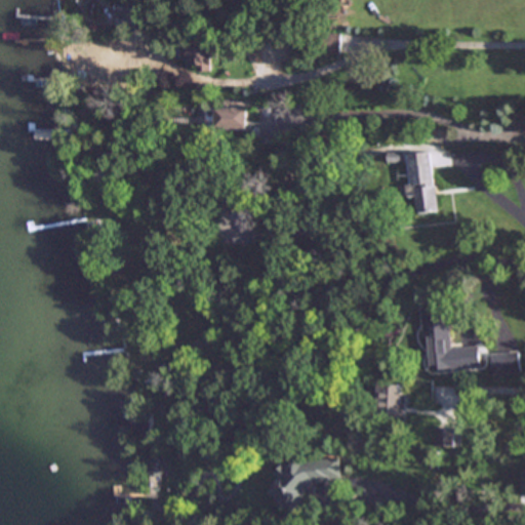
[(119,0),(119,18),(139,18),(139,0),(119,0)]
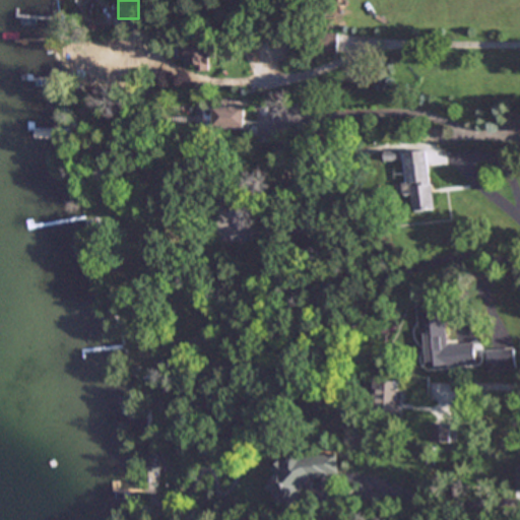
[(210,69),(210,40),(181,40),(181,60),(190,60),(190,69),(210,69)]
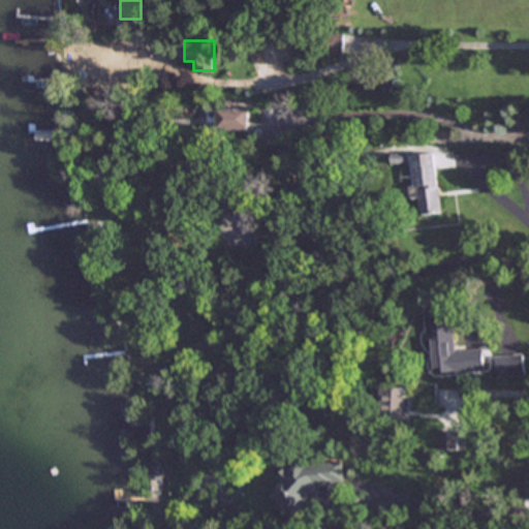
[(216,129),(248,129),(248,107),(216,107),(216,129)]
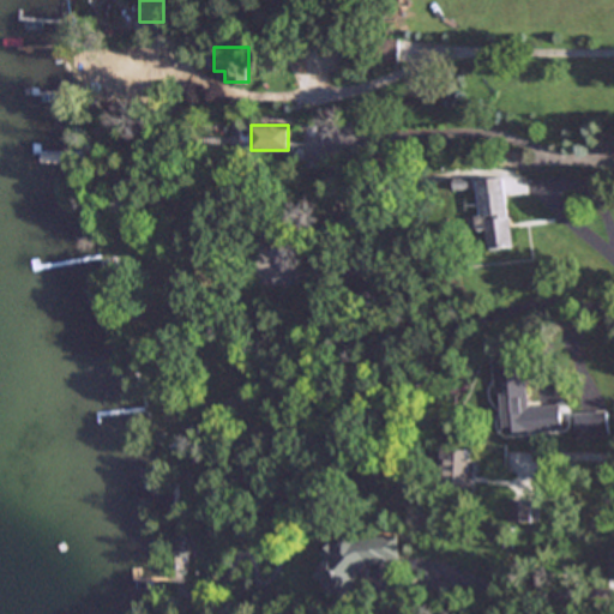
[(479,230),(488,229),(489,250),(512,247),(505,176),(474,180),(479,230)]
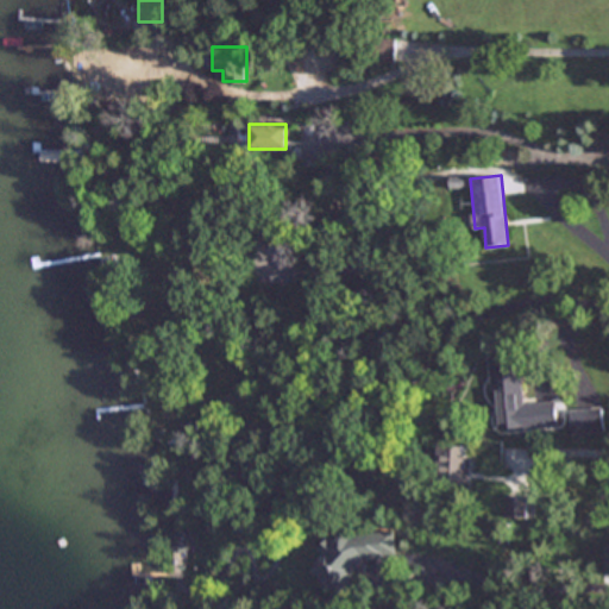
[(280,245),(258,248),(261,270),(282,267),(280,245)]
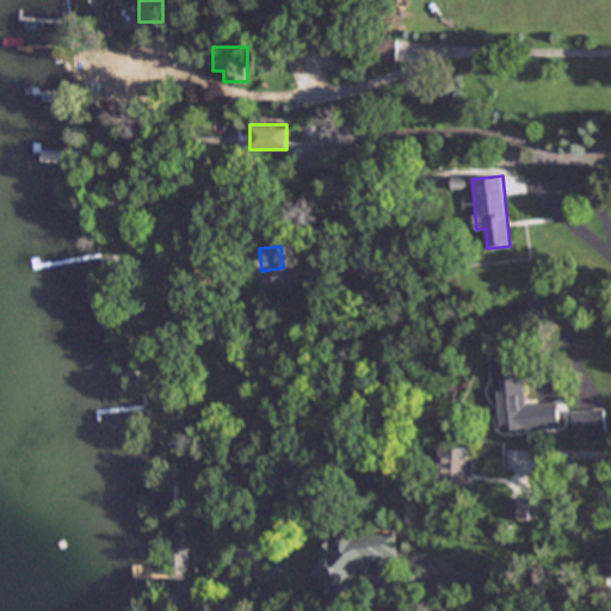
[(491,357),(499,432),(559,426),(555,401),(525,405),(519,355),(491,357)]
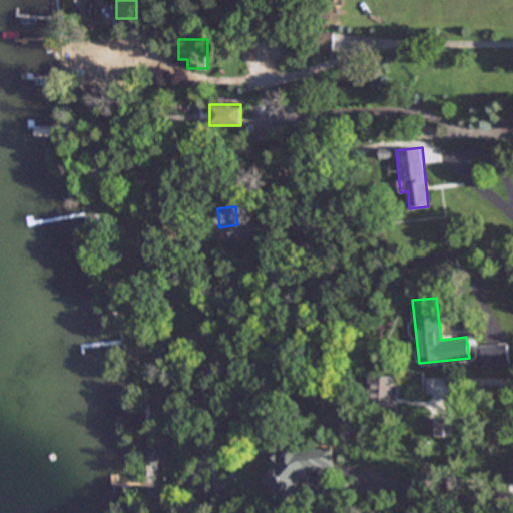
[(506,344),(480,344),(480,365),(506,364),(506,344)]
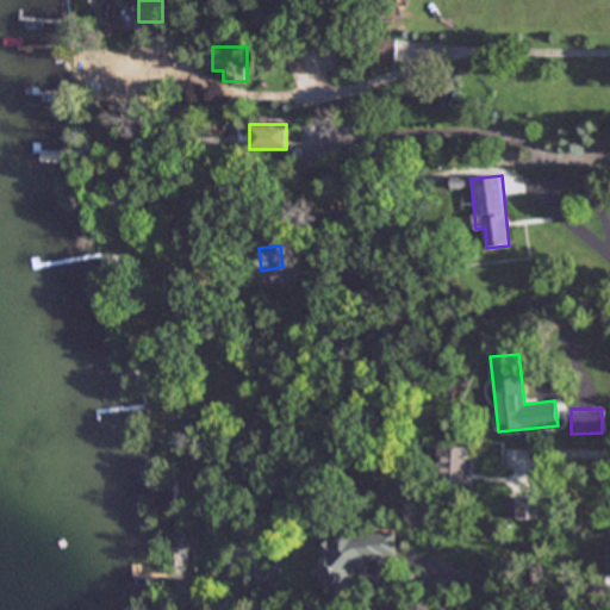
[(471,446),(440,446),(440,483),(471,483),(471,446)]
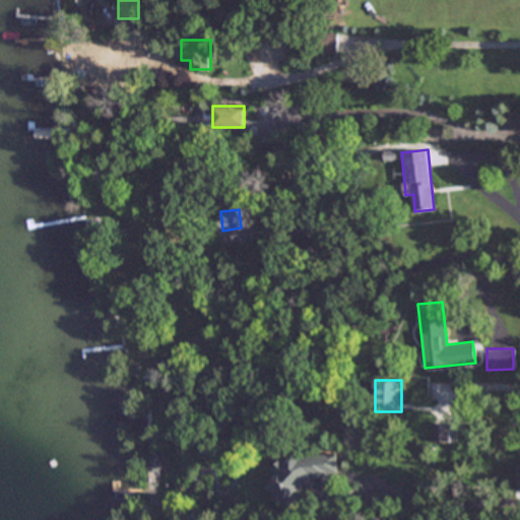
[(433,424),(433,442),(449,442),(449,424),(433,424)]
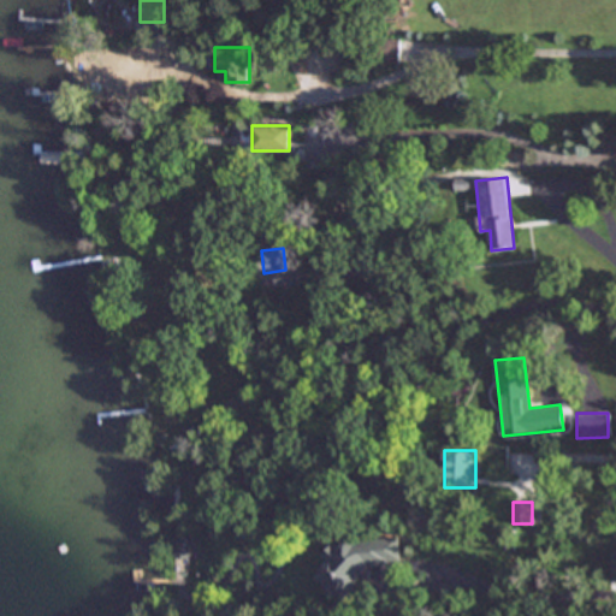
[(172,557),(189,557),(189,535),(172,535),(172,557)]
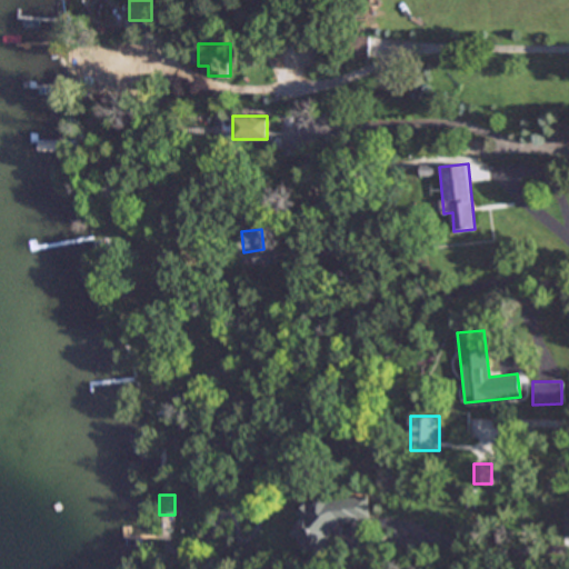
[(330,522),(370,520),(368,497),(300,500),(303,551),(331,550),(330,522)]
